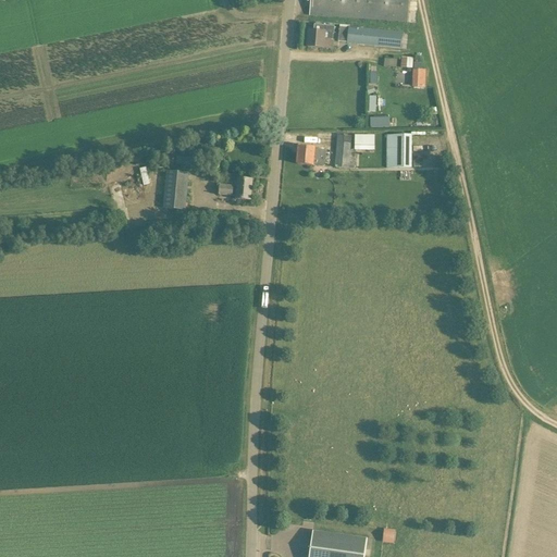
[(310,0),(310,15),(408,22),(409,0),(310,0)]
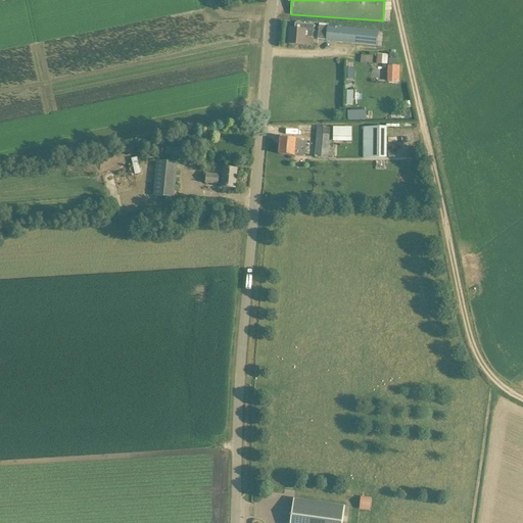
[(295,24),(295,30),(290,29),(289,44),(303,46),(303,45),(312,46),(313,38),(312,38),(314,26),(295,24)]
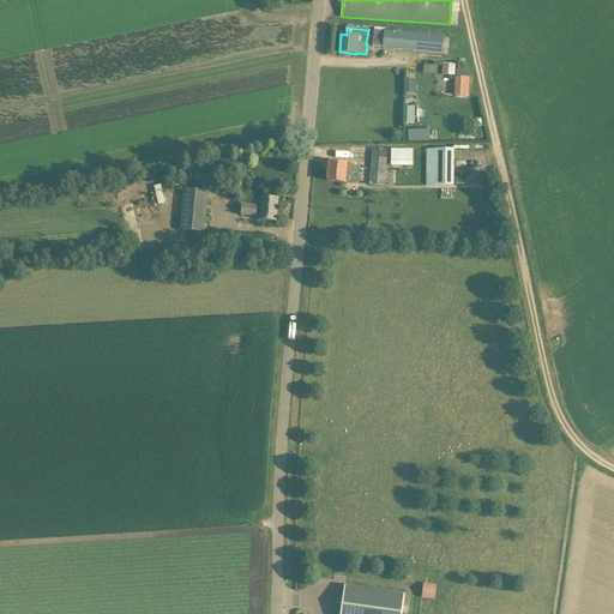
[(384,47),(443,54),(445,37),(385,30),(384,47)]
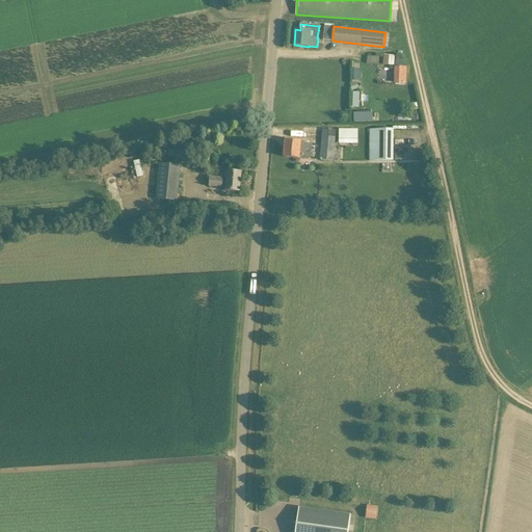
[(384,63),(395,64),(395,55),(384,55),(384,63)]
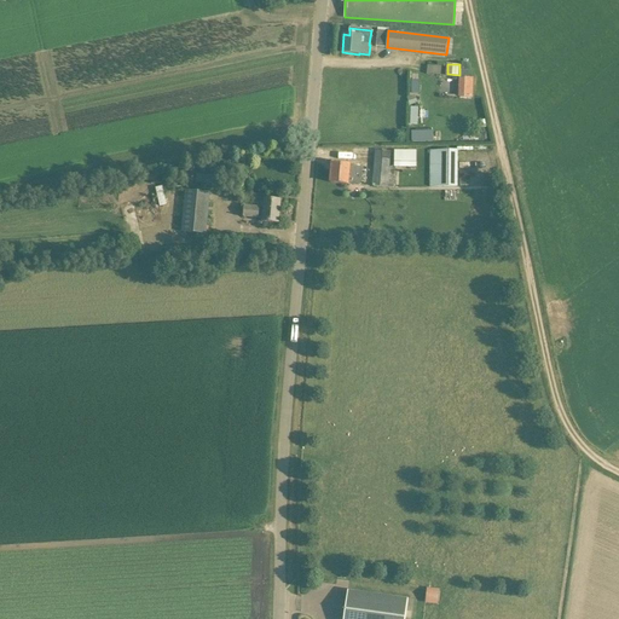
[(473,98),(473,97),(474,79),(460,77),(460,97),(473,98)]
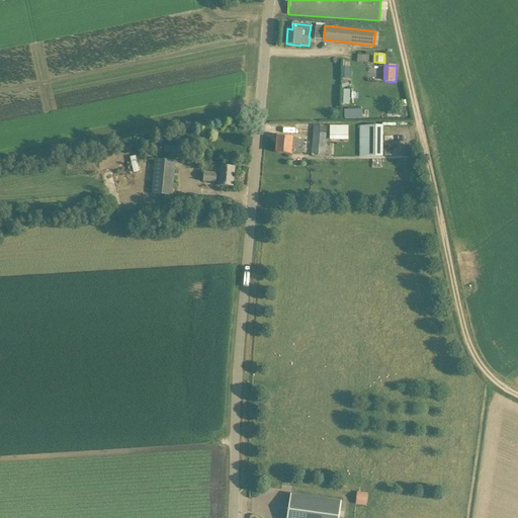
[(347,80),(341,82),(343,89),(349,87),(347,80)]
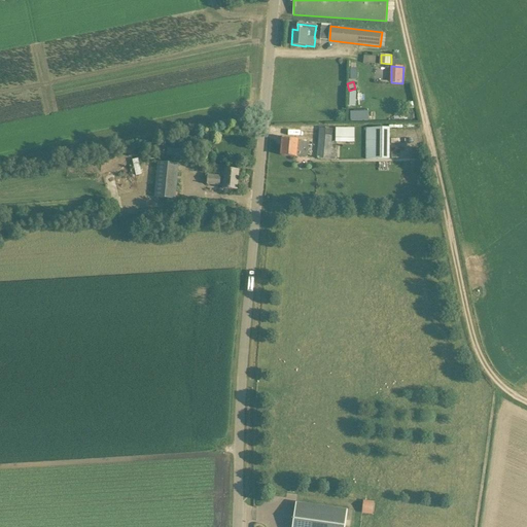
[(369,111),(350,111),(350,120),(369,119),(369,111)]
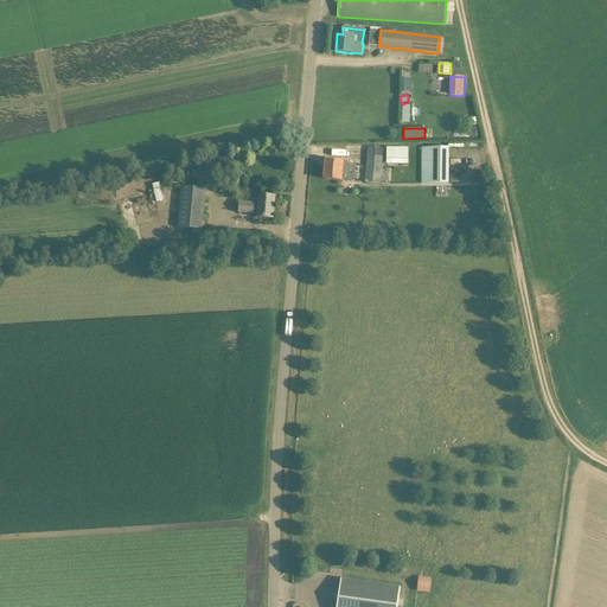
[(366,183),(387,185),(390,149),(369,147),(366,183)]
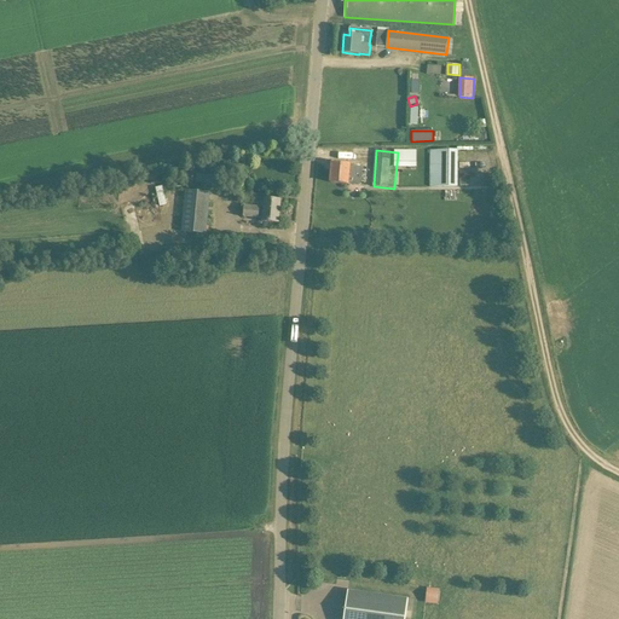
[(431,150),(429,187),(457,189),(458,151),(431,150)]
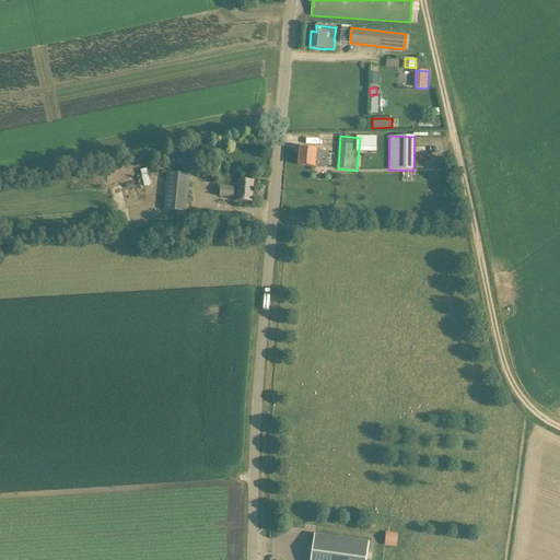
[(317,150),(301,148),(299,165),(315,166),(326,167),(328,151),(317,151),(317,150)]
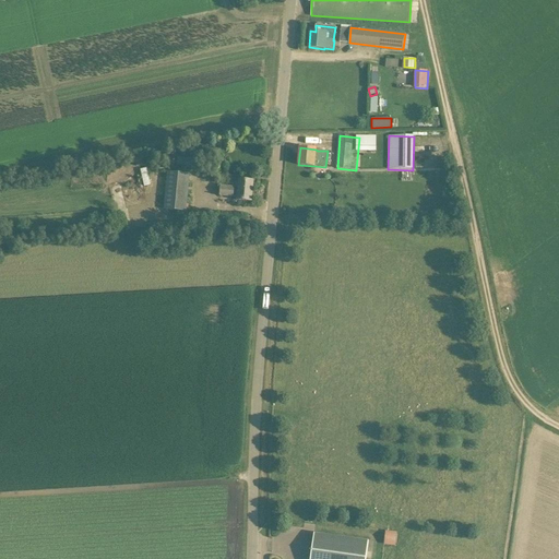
[(142,157),(134,158),(137,166),(143,165),(142,157)]
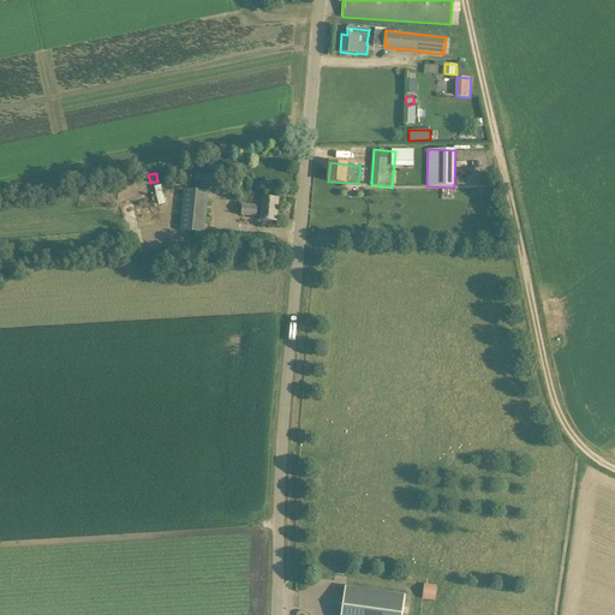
[(161,185),(154,186),(159,206),(166,204),(161,185)]
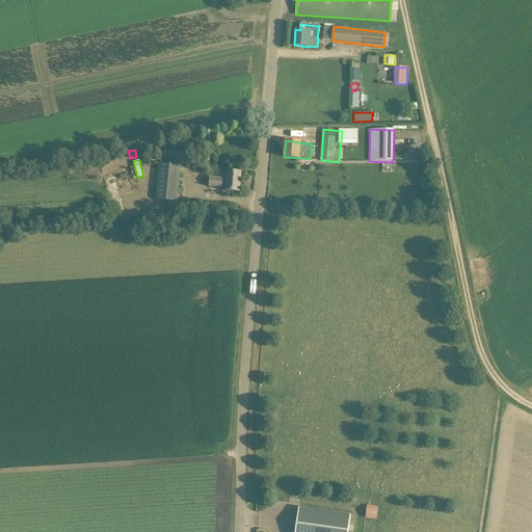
[(180,165),(159,163),(159,166),(151,165),(148,196),(156,198),(156,200),(177,201),(180,165)]
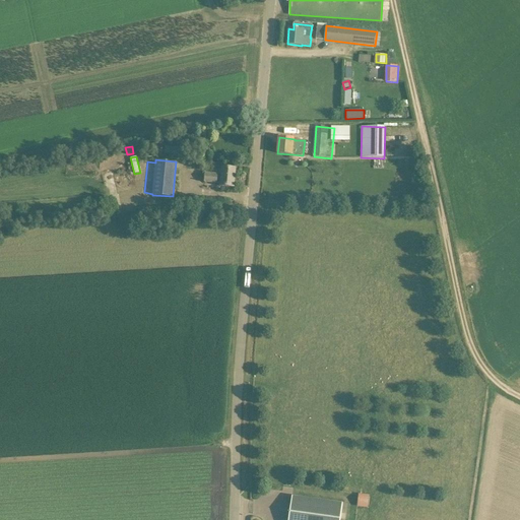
[(219,187),(234,188),(236,168),(221,167),(220,175),(218,175),(218,174),(205,173),(204,183),(217,184),(217,183),(219,184),(219,187)]
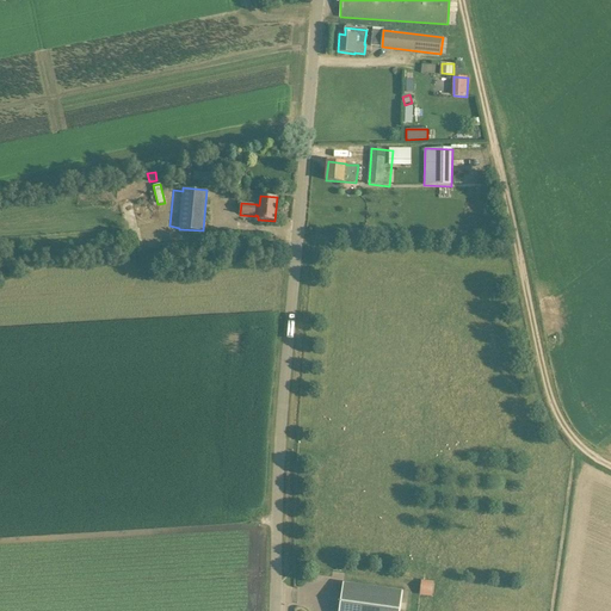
[(421,593),(431,594),(432,584),(423,582),(421,593)]
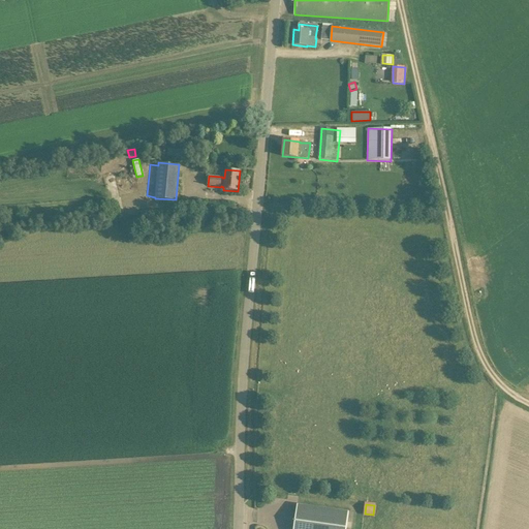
[(298,505),(293,528),(345,528),(348,512),(298,505)]
